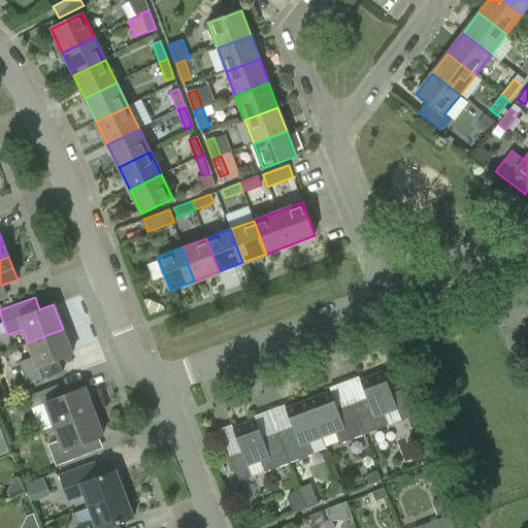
[(63,372),(58,360),(72,355),(63,329),(28,342),(33,357),(19,362),(27,386),(63,372)]
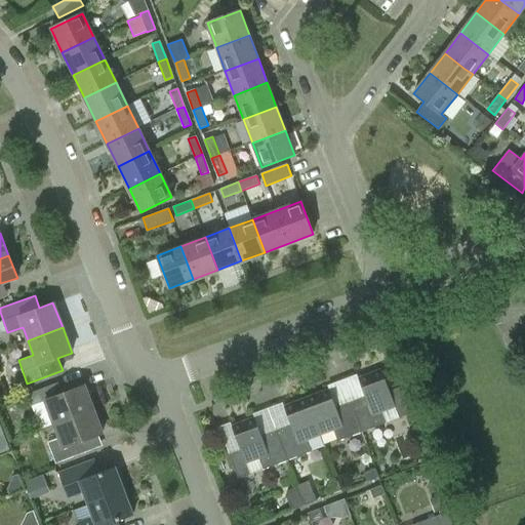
[(401,387),(389,391),(380,369),(358,378),(364,395),(350,400),(362,432),(386,422),(381,411),(395,406),(399,418),(410,413),(401,387)]
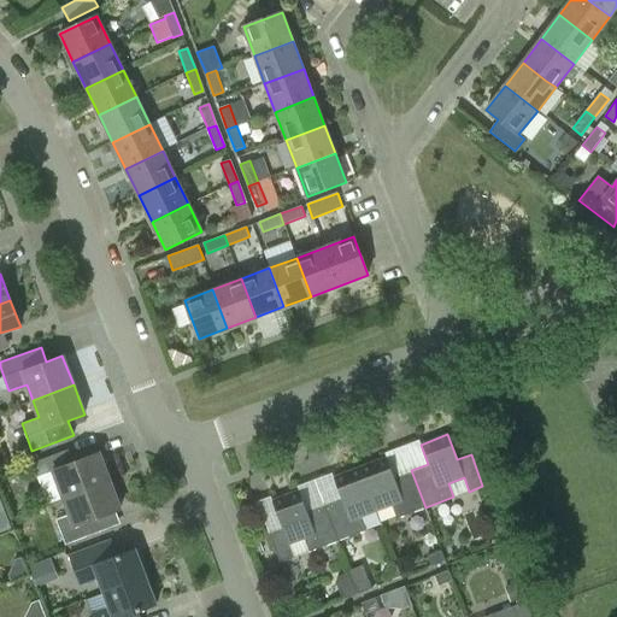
[(35,463),(40,476),(50,503),(63,498),(63,499),(110,481),(99,453),(68,465),(63,452),(35,463)]
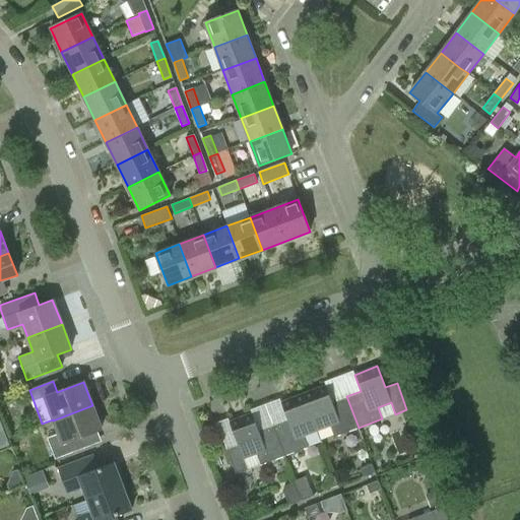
[(303,394),(317,431),(330,426),(334,437),(359,428),(346,396),(331,402),(325,385),(303,394)]
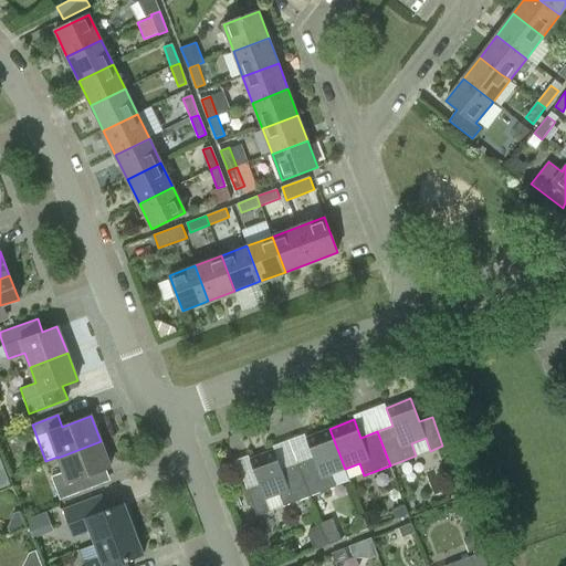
[(296,462),(310,496),(336,486),(331,474),(345,469),(329,429),(306,438),(313,456),(296,462)]
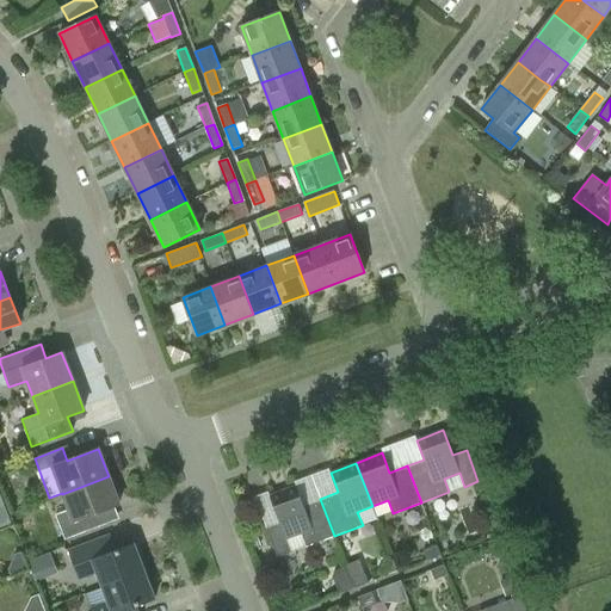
[(92,529),(87,516),(118,505),(109,476),(62,494),(73,522),(60,526),(65,539),(92,529)]
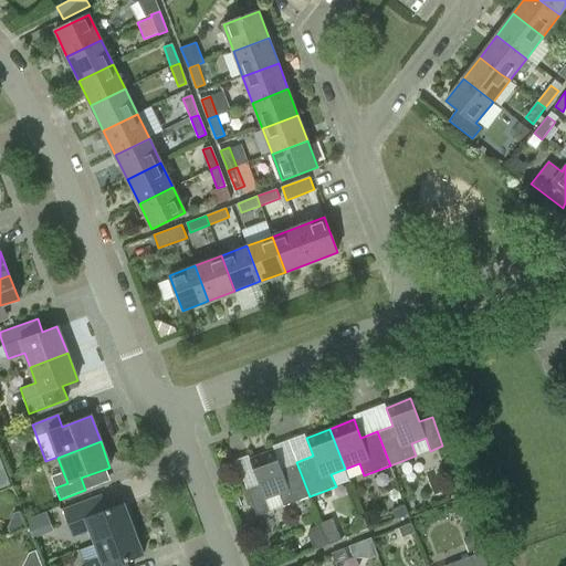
[(270,511),(264,499),(279,493),(283,506),(310,496),(296,462),(281,468),(274,450),(250,459),(258,483),(245,488),(257,516),(270,511)]
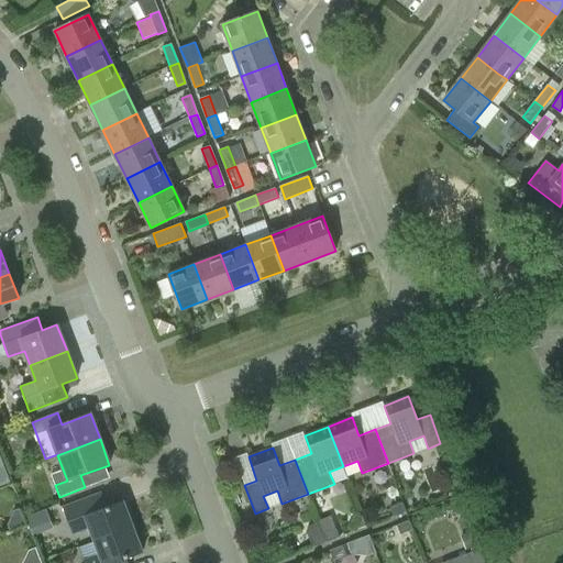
[(73,533),(89,528),(95,541),(133,527),(123,500),(97,510),(91,496),(63,507),(73,533)]
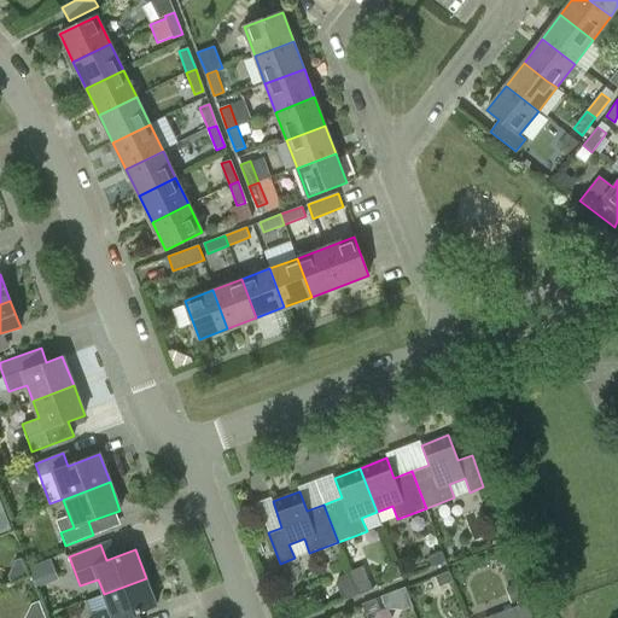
[(427,557),(431,567),(445,561),(442,552),(427,557)]
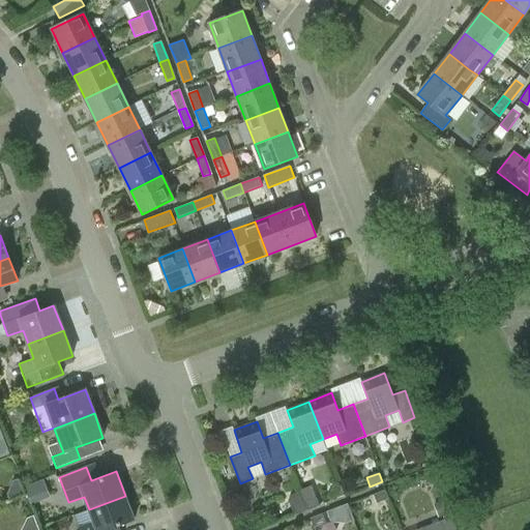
[(377,503),(388,498),(385,490),(373,494),(377,503)]
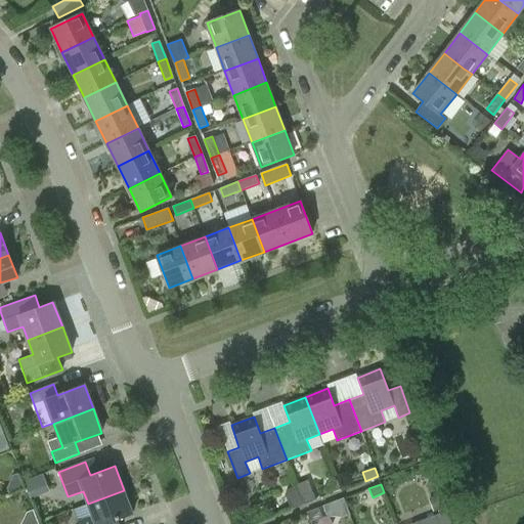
[(296,486),(288,489),(286,494),(291,509),(303,505),(296,486)]
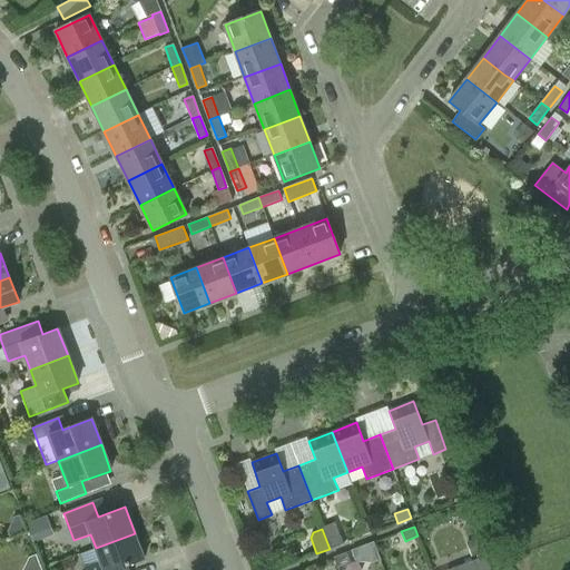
[(118,569),(145,559),(135,533),(96,548),(100,561),(84,568),(84,569),(118,569)]
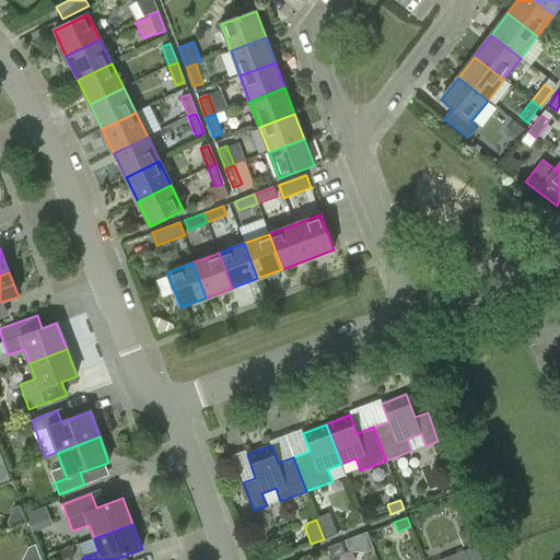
[(334,525),(321,529),(325,539),(337,534),(334,525)]
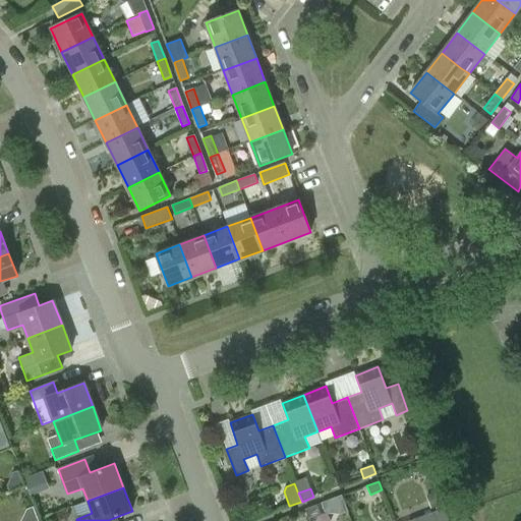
[(427,496),(431,507),(442,503),(437,491),(427,496)]
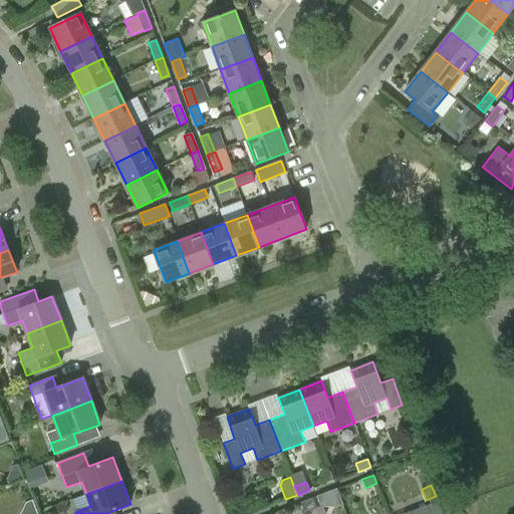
[(312,498),(300,502),(304,511),(315,507),(312,498)]
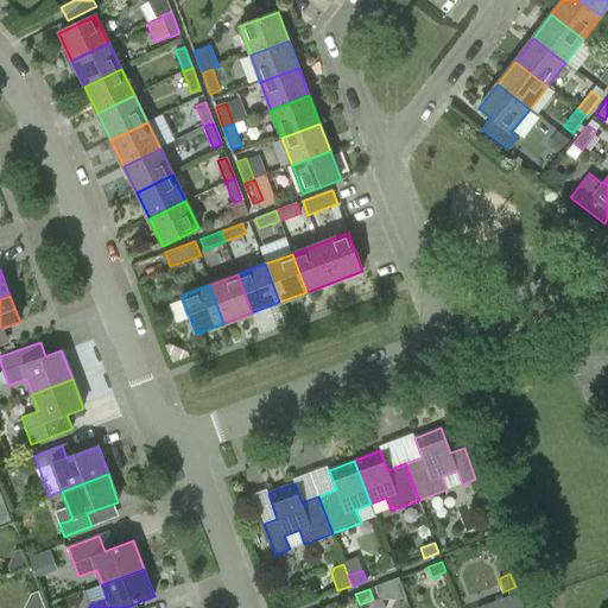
[(476,607),(524,607),(518,593),(476,607)]
